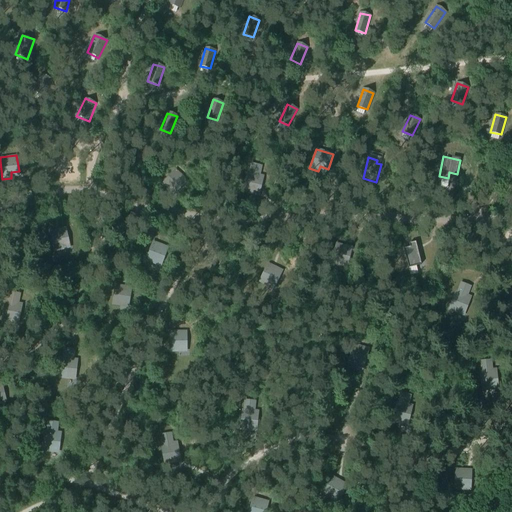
[(260,175),(262,165),(251,163),(248,173),(247,172),(242,193),(251,195),(252,189),(260,191),(264,176),(260,175)]
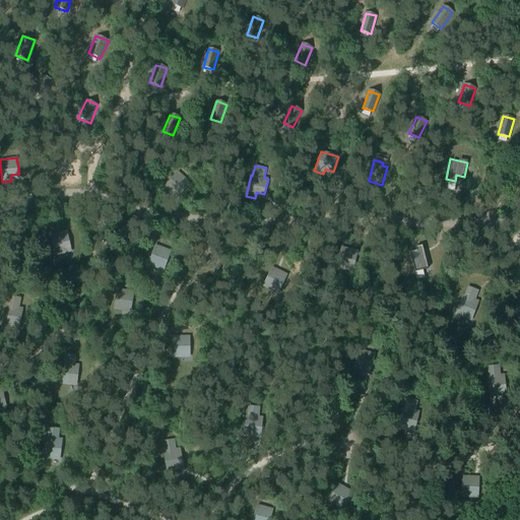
[(180,195),(191,184),(178,172),(164,188),(171,194),(175,190),(180,195)]
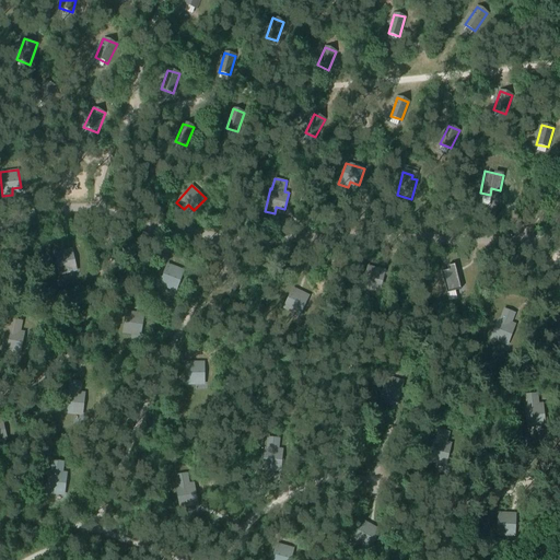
[(59,276),(69,273),(67,268),(77,266),(72,249),(54,253),(59,276)]
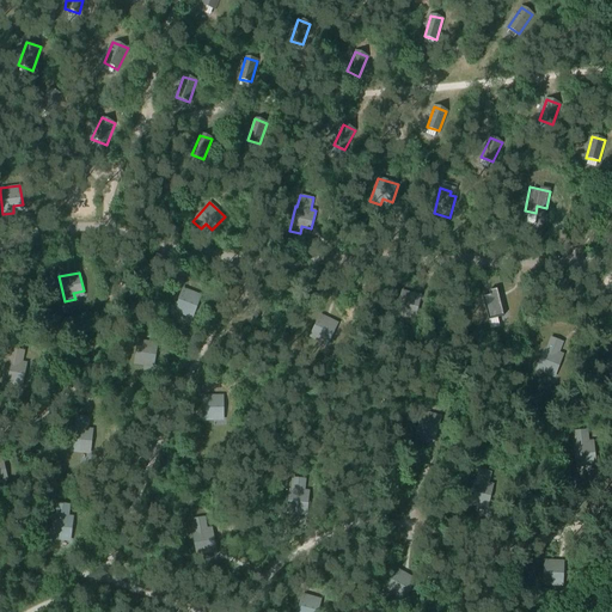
[(195,313),(202,297),(182,289),(172,312),(183,317),(185,310),(195,313)]
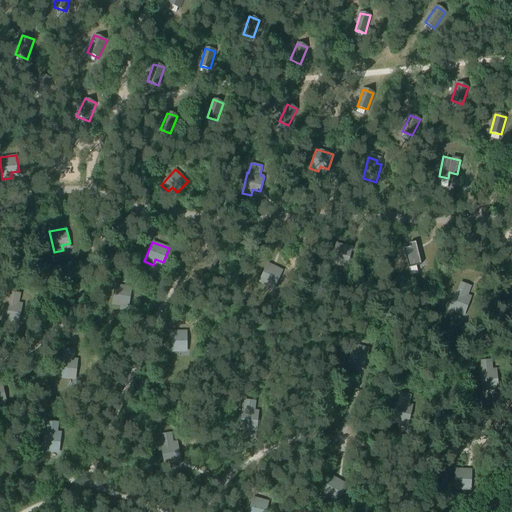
[(349,262),(352,248),(335,244),(330,263),(339,266),(341,260),(349,262)]
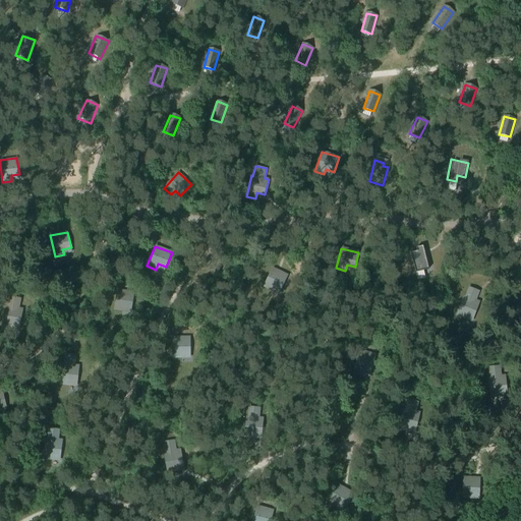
[(282,289),(288,276),(272,268),(263,288),(271,291),(274,286),(282,289)]
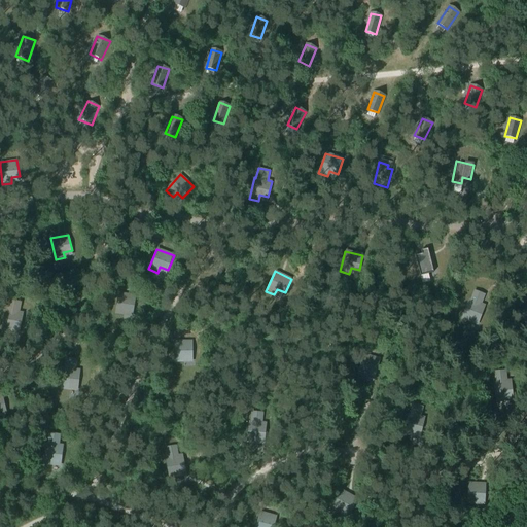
[(481,304),(485,294),(473,290),(470,300),(469,300),(461,319),(469,323),(471,317),(480,320),(485,306),(481,304)]
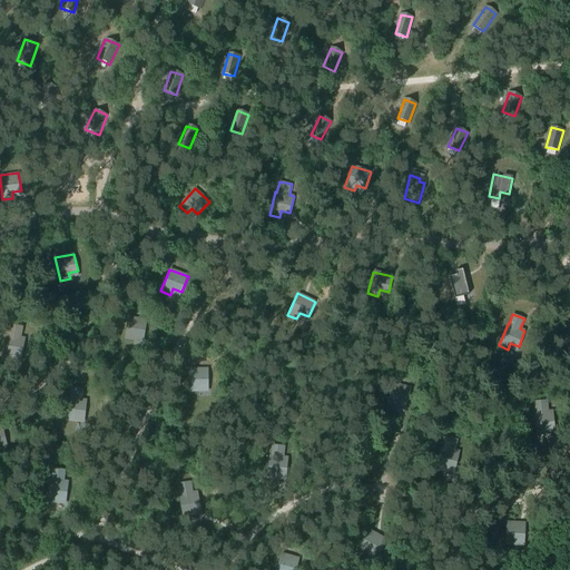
[(145,337),(147,321),(128,316),(124,340),(135,342),(136,335),(145,337)]
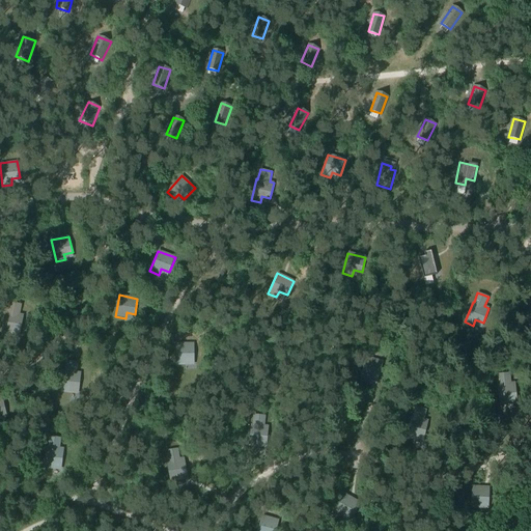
[(19,314),(21,305),(9,302),(7,312),(5,312),(1,334),(11,335),(12,329),(21,331),(24,315),(19,314)]
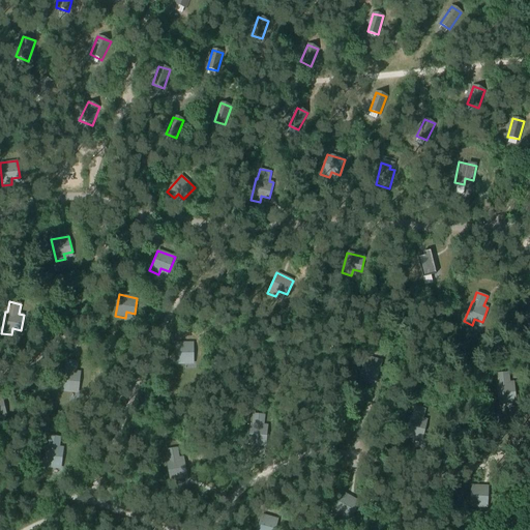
[(185,364),(185,359),(194,359),(194,343),(175,343),(175,364),(185,364)]
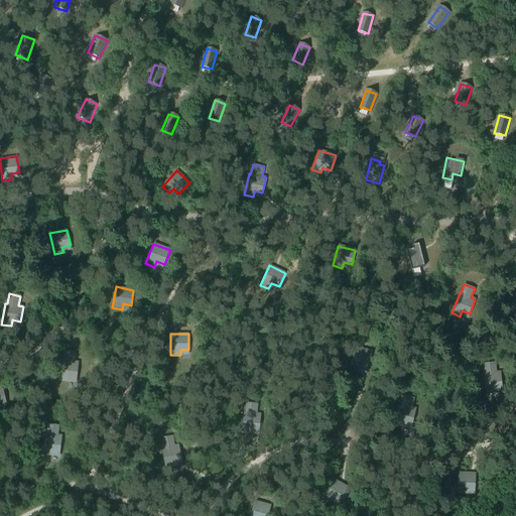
[(368,366),(372,352),(356,347),(350,367),(358,370),(360,364),(368,366)]
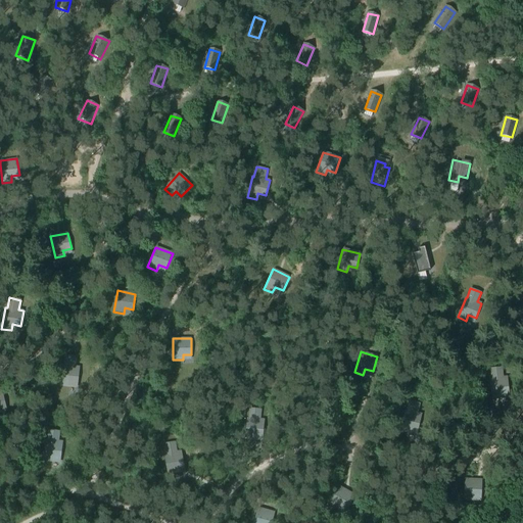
[(75,367),(77,357),(64,355),(63,366),(62,366),(59,386),(68,387),(69,381),(78,382),(80,368),(75,367)]
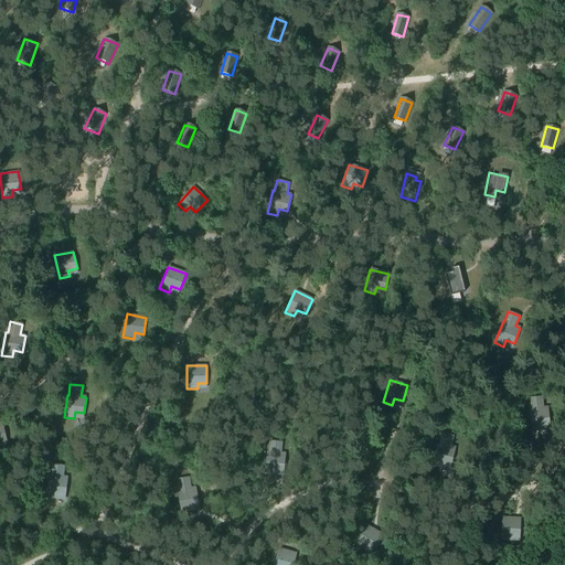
[(544,407),(543,396),(530,398),(531,408),(529,409),(531,433),(541,432),(540,425),(550,424),(548,407),(544,407)]
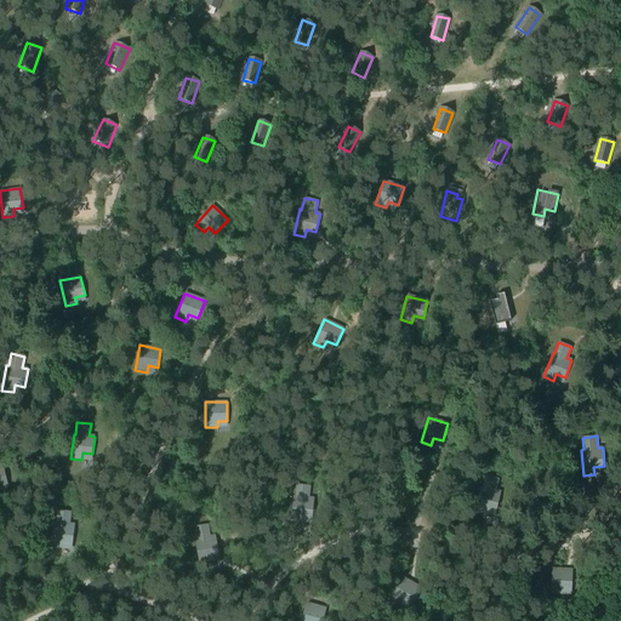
[(496,490),(499,479),(485,476),(482,488),(480,486),(474,512),(485,514),(486,507),(497,510),(501,491),(496,490)]
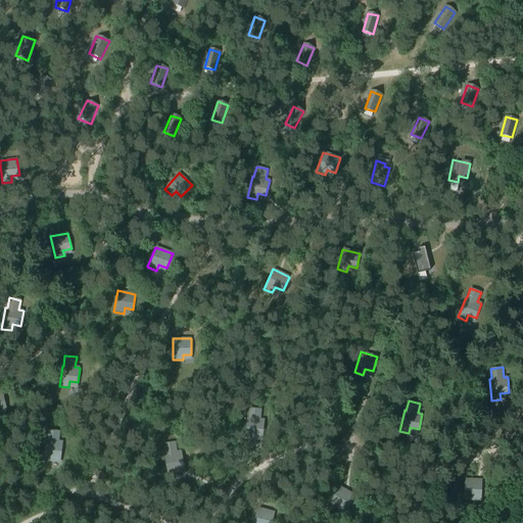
[(260,419),(262,410),(249,409),(248,418),(246,418),(244,439),(254,440),(254,434),(263,435),(265,420),(260,419)]
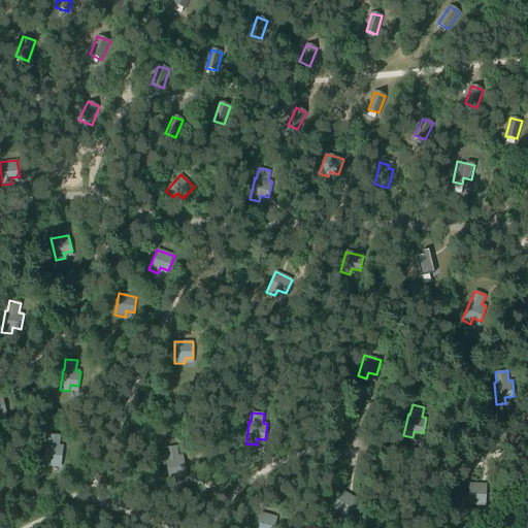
[(59,446),(60,435),(48,433),(47,443),(45,443),(43,465),(53,466),(54,460),(62,461),(64,446),(59,446)]
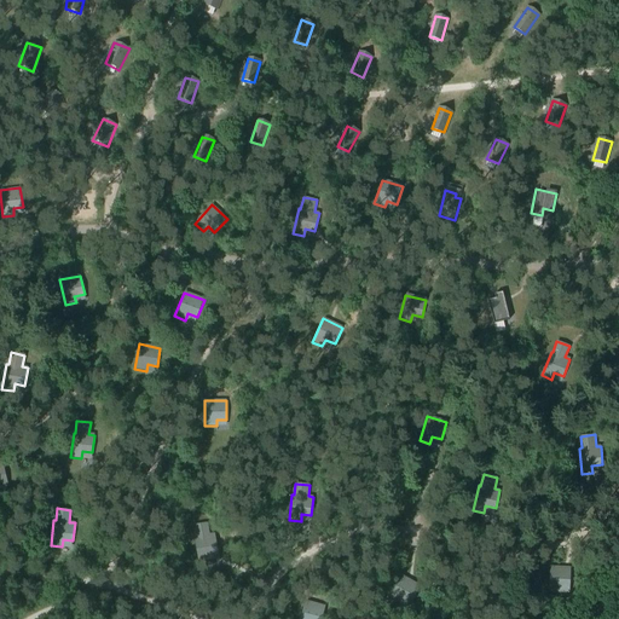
[(209,534),(208,524),(194,526),(196,537),(194,537),(197,562),(209,561),(208,554),(218,553),(215,533),(209,534)]
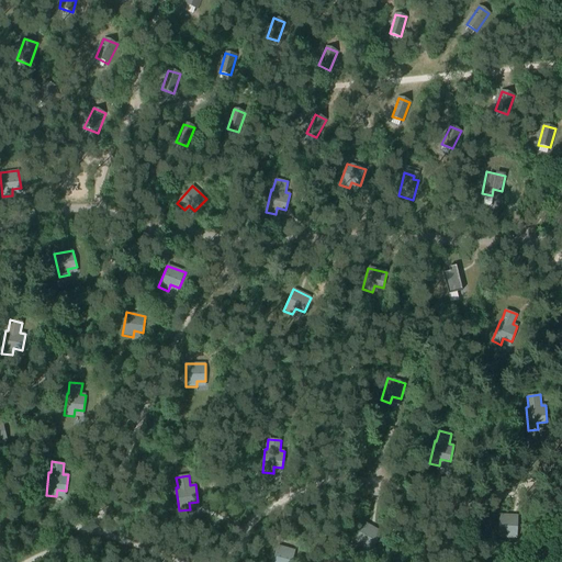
[(517,532),(518,516),(499,515),(498,538),(508,539),(508,532),(517,532)]
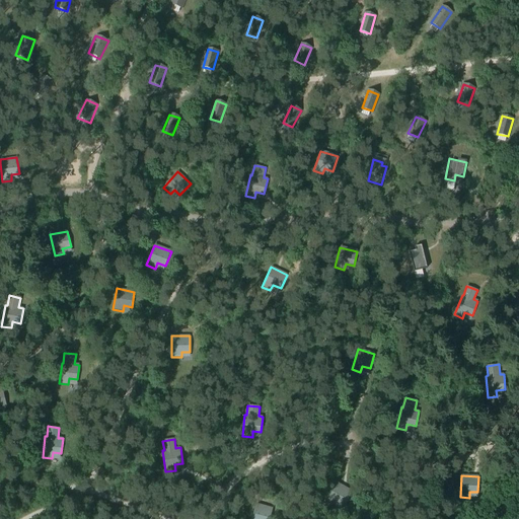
[(346,505),(352,492),(337,483),(326,502),(335,506),(338,501),(346,505)]
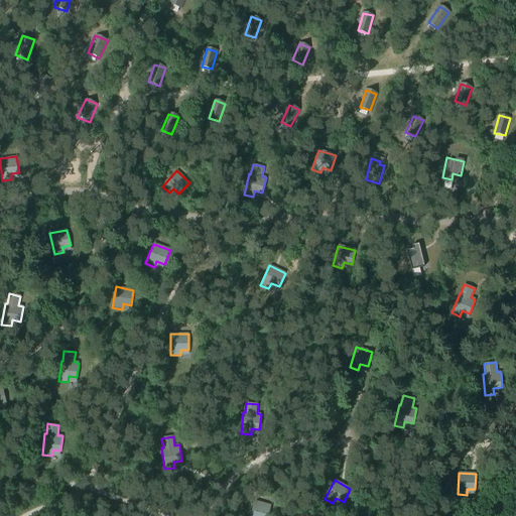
[(268,515),(271,505),(254,501),(250,515),(268,515)]
